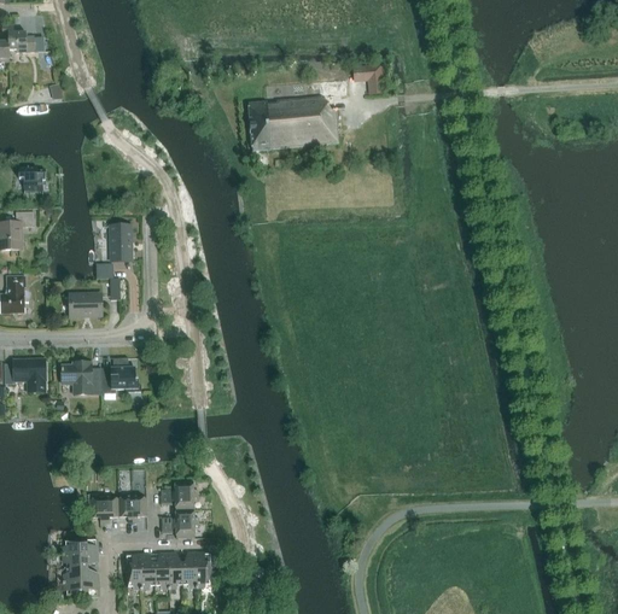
[(13,23),(7,24),(9,31),(7,31),(9,40),(9,48),(16,48),(16,51),(35,51),(34,34),(25,35),(25,30),(13,30),(13,23)]
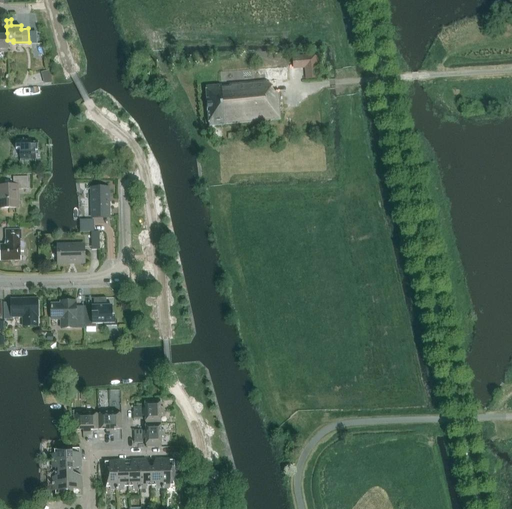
[(305,53),(306,61),(308,64),(317,63),(316,52),(305,53)]
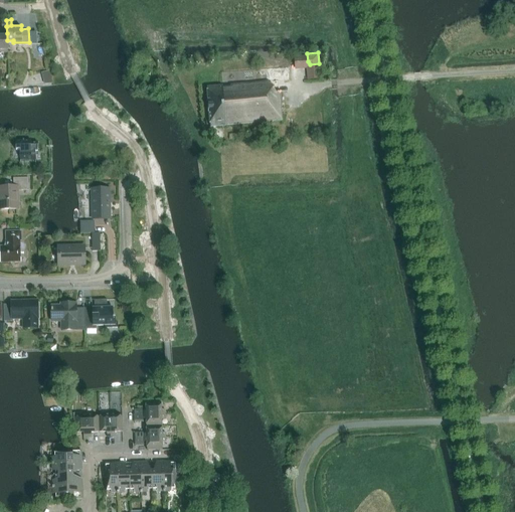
[(277,78),(290,77),(288,64),(268,66),(269,79),(230,82),(230,84),(223,86),(223,83),(208,84),(211,124),(283,118),(280,90),(277,90),(277,78)]
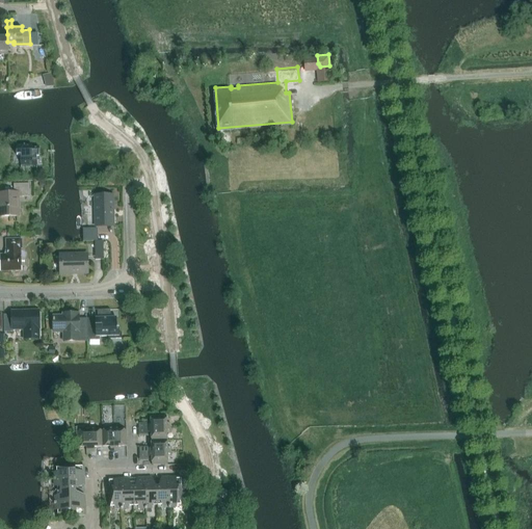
[(36,154),(38,154),(38,144),(31,146),(31,142),(16,143),(16,153),(21,153),(21,162),(36,161),(36,154)]
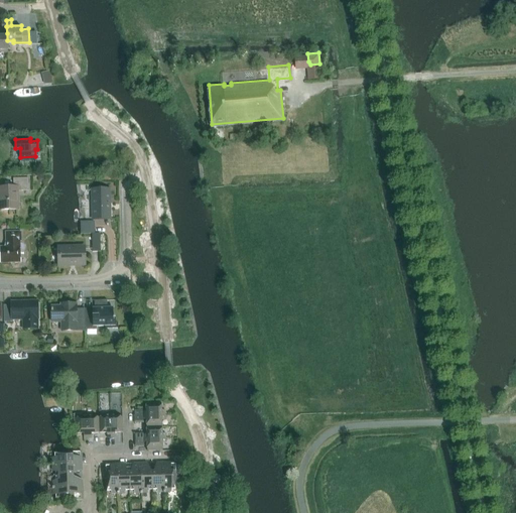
[(13,175),(13,183),(0,183),(0,191),(0,193),(1,208),(17,207),(16,188),(28,187),(28,175),(13,175)]
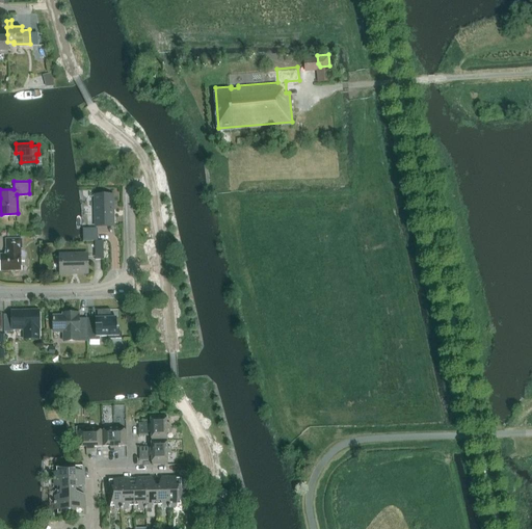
[(97,219),(113,219),(112,192),(88,193),(95,193),(96,223),(97,223),(97,219)]
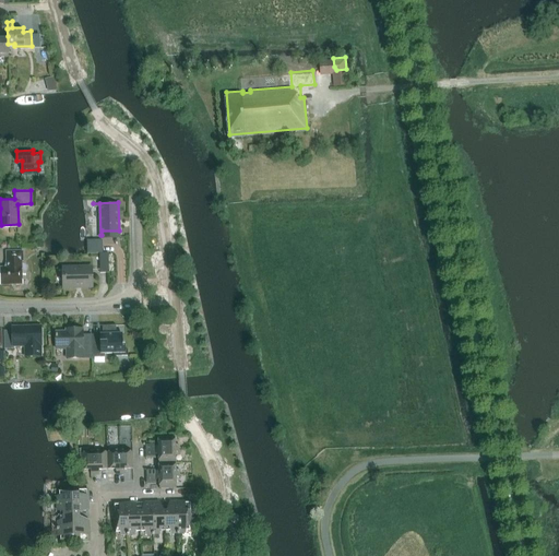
[(103,250),(103,237),(87,237),(87,250),(103,250)]
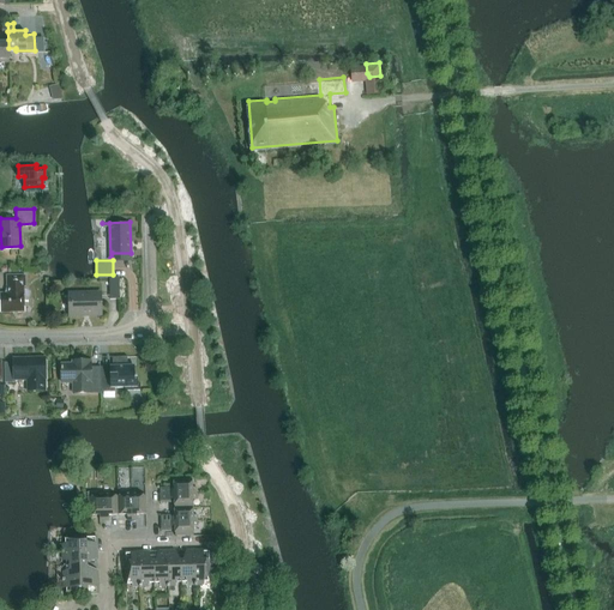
[(7,290),(0,290),(0,296),(0,309),(24,309),(24,296),(26,296),(29,294),(29,289),(26,287),(24,287),(24,284),(25,284),(25,272),(6,272),(7,290)]
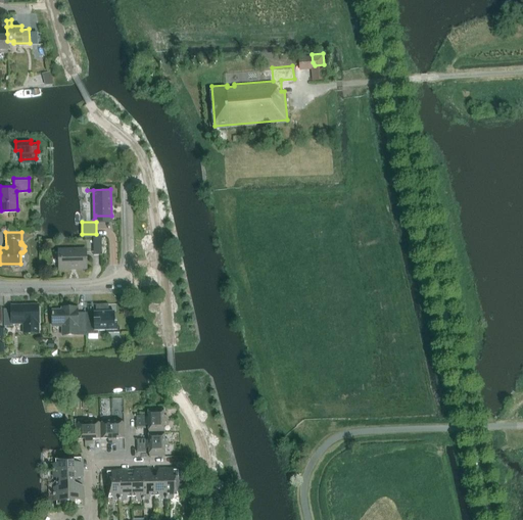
[(93,252),(96,252),(102,252),(101,234),(93,234),(93,252)]
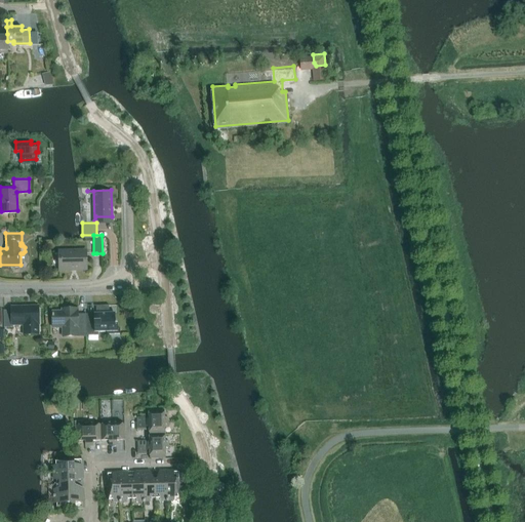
[(58,268),(86,267),(86,248),(58,249),(58,268)]
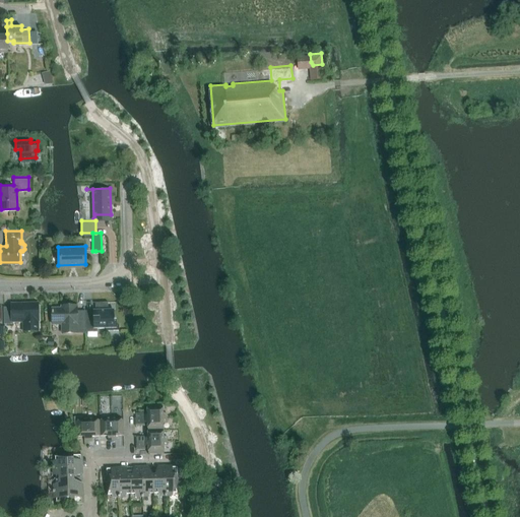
[(92,308),(84,308),(85,329),(85,326),(93,326),(106,326),(106,328),(119,328),(119,323),(116,323),(116,316),(114,316),(114,307),(108,307),(108,300),(99,300),(99,308),(95,308),(94,307),(93,307),(92,308)]
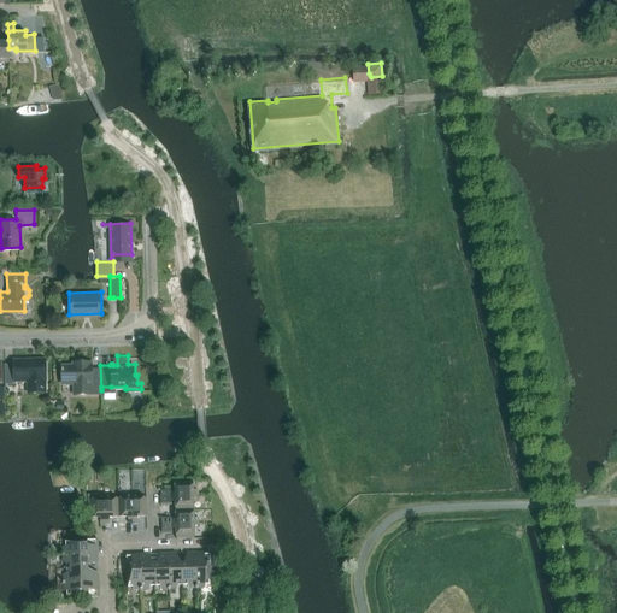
[(13,361),(4,361),(4,382),(15,381),(15,378),(29,378),(29,389),(45,389),(43,377),(45,377),(45,358),(13,358),(13,361)]
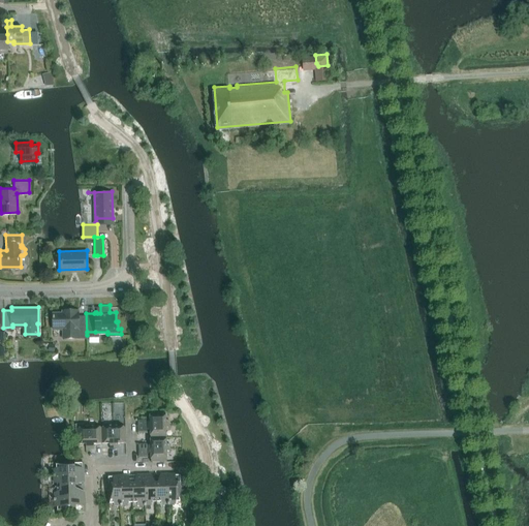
[(64,337),(87,337),(87,335),(86,313),(79,314),(78,314),(78,309),(66,309),(66,311),(53,311),(54,328),(63,328),(64,337)]
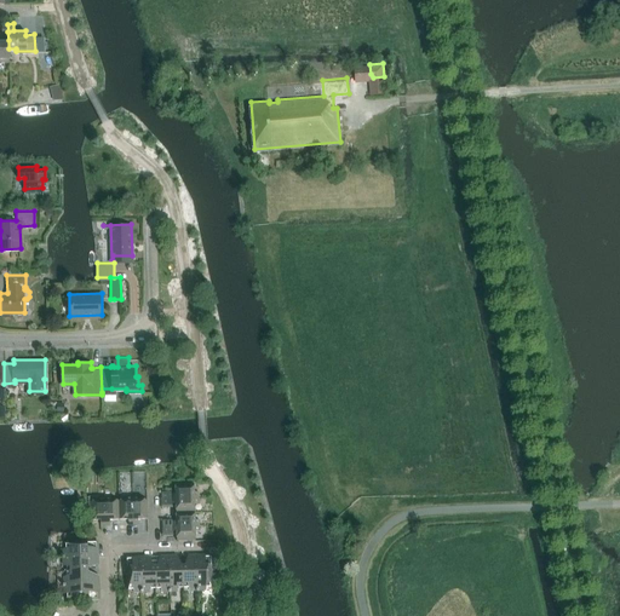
[(194,490),(194,481),(174,482),(176,488),(161,488),(161,496),(199,495),(197,490),(194,490)]
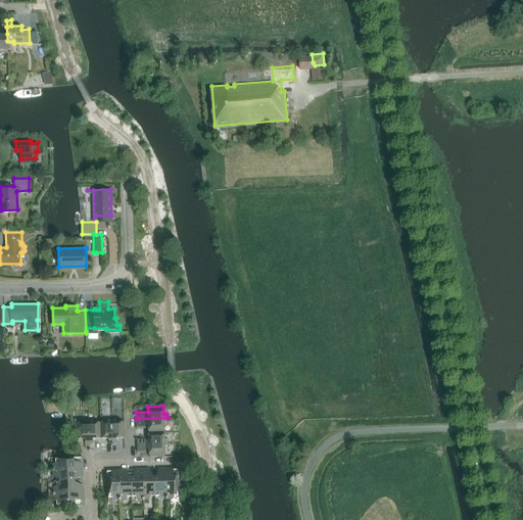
[(85,441),(89,441),(88,417),(84,418),(84,421),(76,421),(77,437),(85,436),(85,441)]
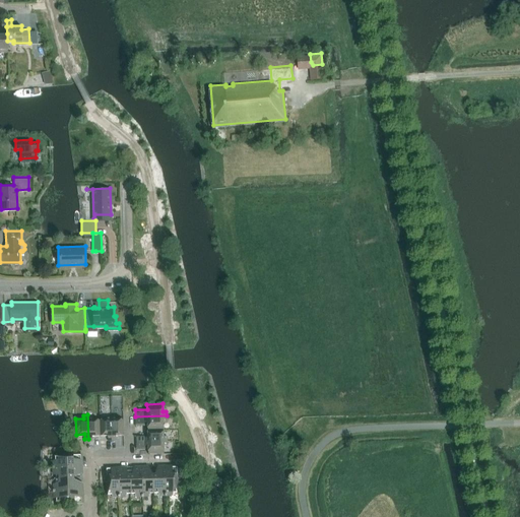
[(92,434),(100,434),(100,418),(92,418),(91,414),(87,414),(88,439),(92,439),(92,434)]
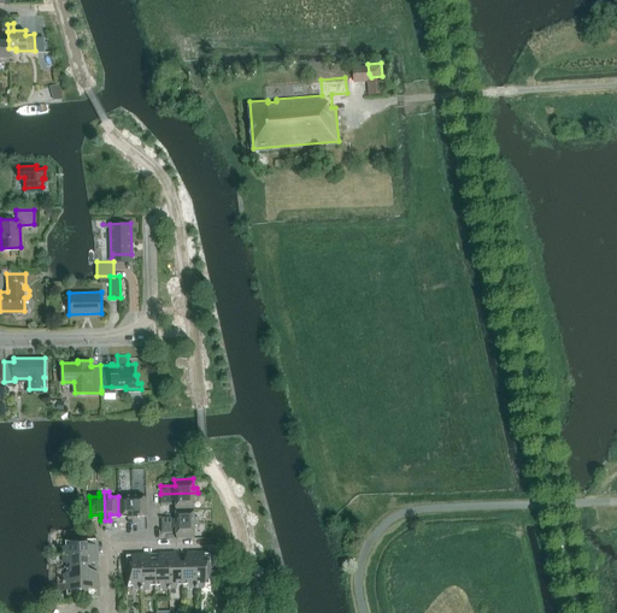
[(118,496),(118,514),(128,514),(128,519),(133,519),(131,491),(127,491),(127,496),(118,496)]
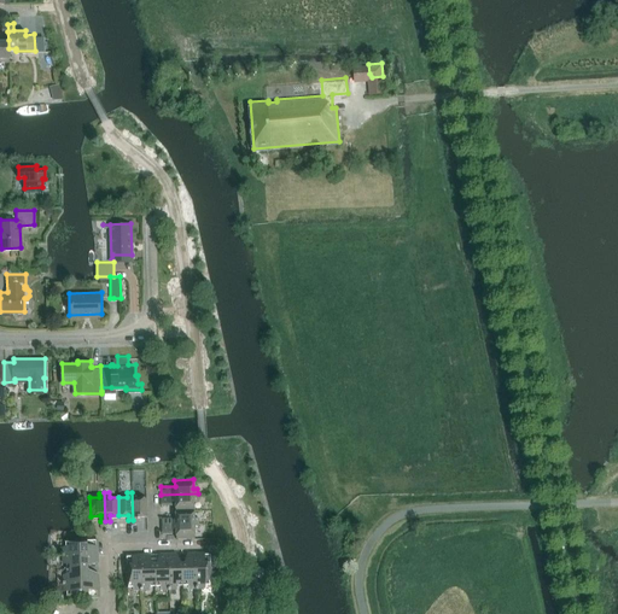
[(146,514),(146,496),(138,496),(136,492),(132,492),(133,520),(138,520),(136,515),(146,514)]
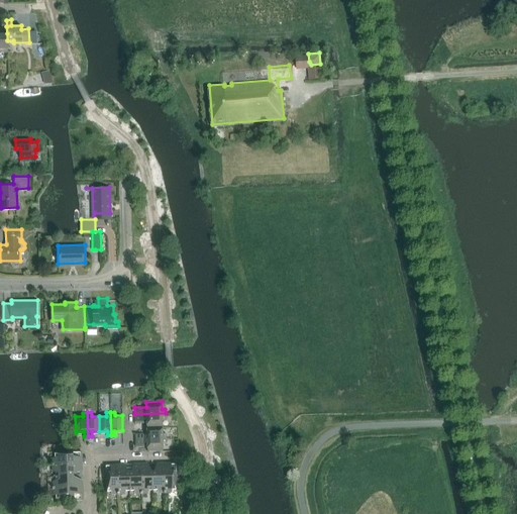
[(146,425),(162,425),(162,418),(166,417),(166,413),(134,414),(134,421),(146,421),(146,425)]
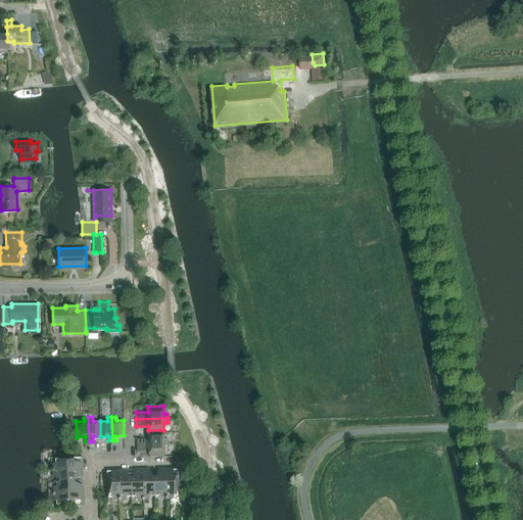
[(163,430),(148,430),(148,436),(137,437),(137,442),(168,441),(168,437),(164,437),(163,430)]
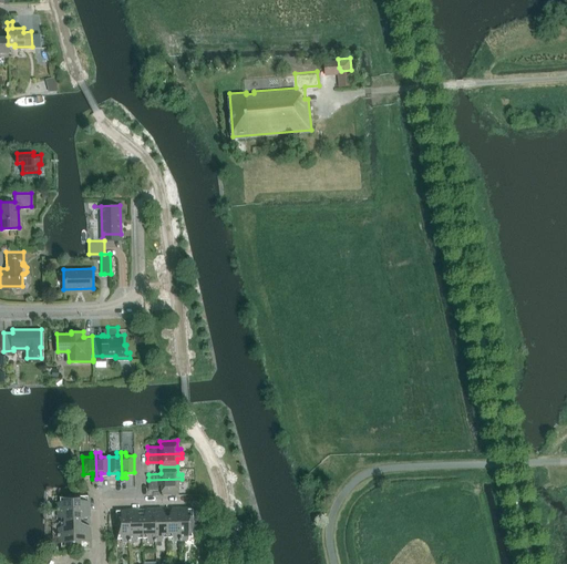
[(182,479),(148,480),(148,485),(162,485),(162,492),(178,492),(178,484),(182,484),(182,479)]
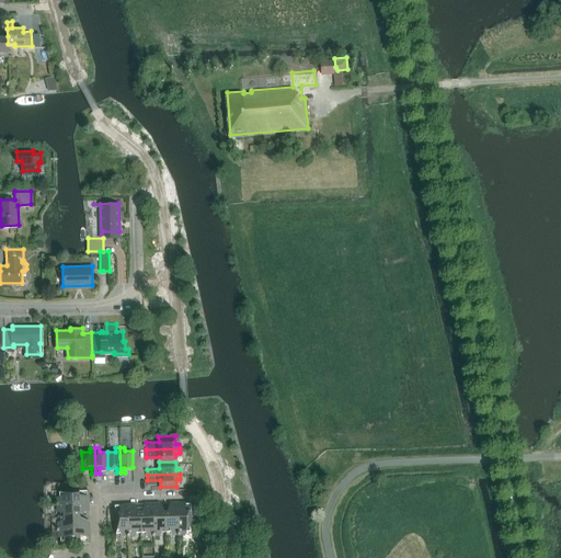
[(78,489),(68,489),(59,490),(59,494),(57,496),(57,502),(89,501),(89,494),(79,494),(78,489)]
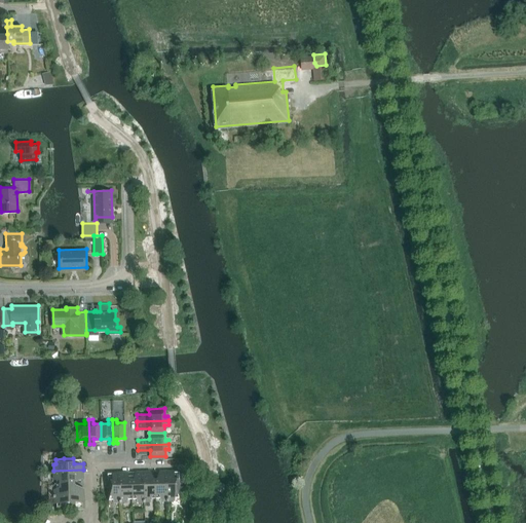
[(160,499),(167,498),(166,469),(159,470),(160,479),(155,479),(155,496),(160,496),(160,499)]
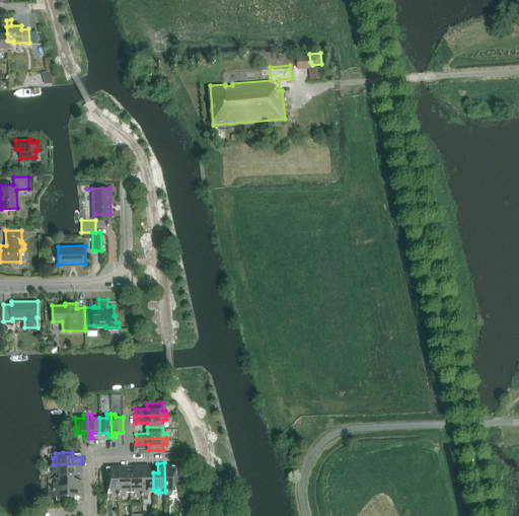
[(177,490),(177,488),(176,477),(176,471),(171,471),(171,462),(164,462),(165,492),(172,492),(172,490),(177,490)]
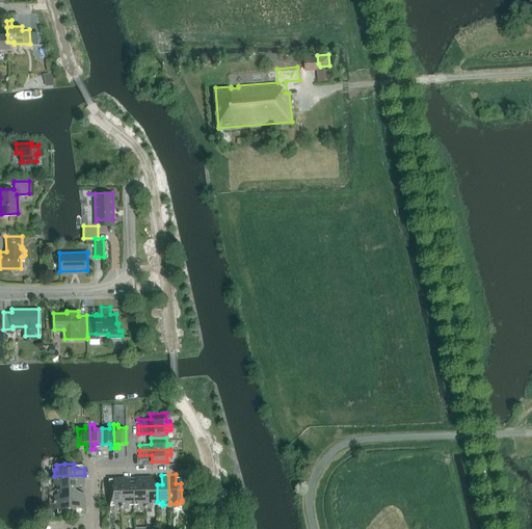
[(57,488),(75,487),(75,482),(84,482),(84,475),(54,476),(54,483),(57,483),(57,488)]
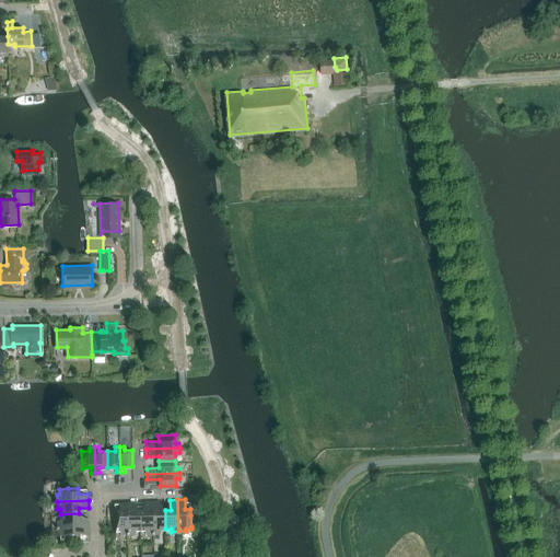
[(146,532),(153,532),(152,500),(144,500),(146,510),(140,510),(140,530),(146,530),(146,532)]
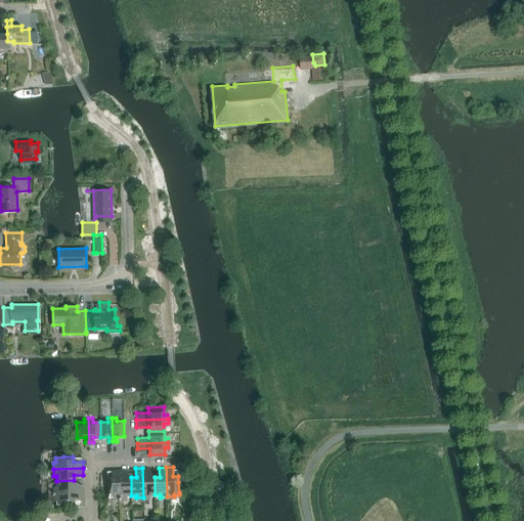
[(142,468),(143,497),(150,497),(150,494),(155,494),(155,477),(149,477),(149,468),(142,468)]
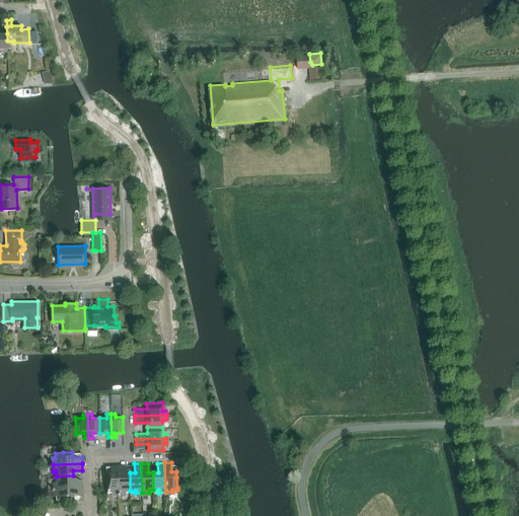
[(112,494),(119,494),(118,464),(110,464),(112,473),(106,473),(106,491),(112,491),(112,494)]
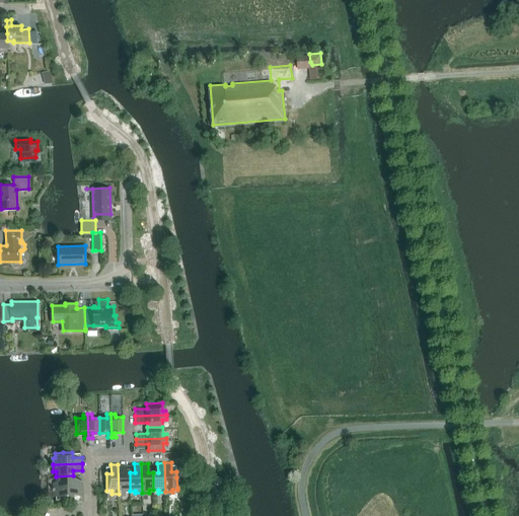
[(130,491),(130,472),(125,472),(125,464),(118,464),(119,494),(126,494),(126,491),(130,491)]
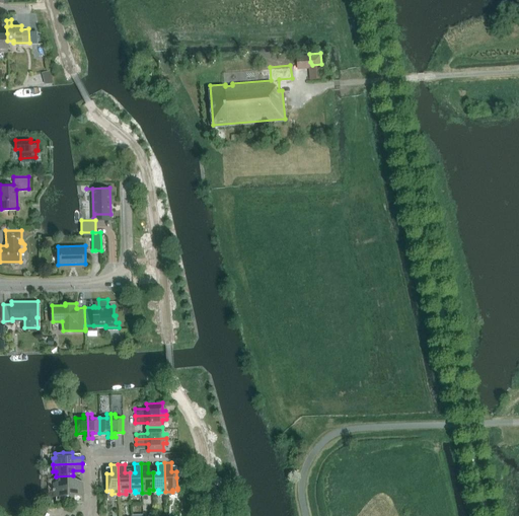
[(53,482),(54,488),(82,487),(82,481),(73,481),(73,475),(56,476),(56,482),(53,482)]
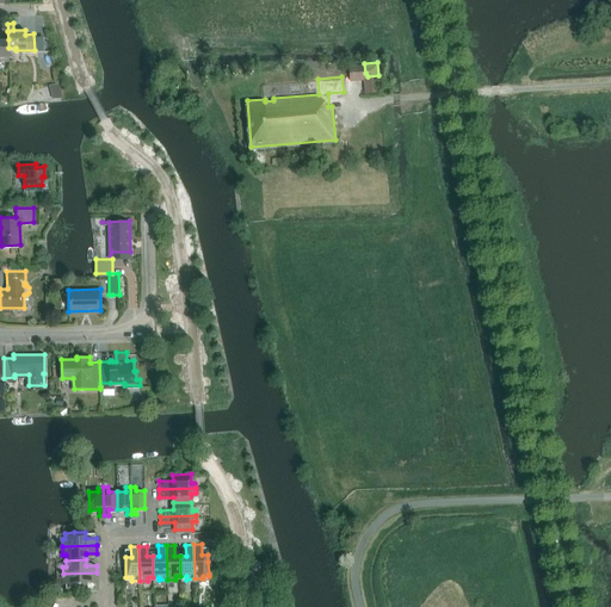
[(97,573),(63,574),(63,582),(66,582),(66,588),(87,587),(87,581),(98,581),(97,573)]
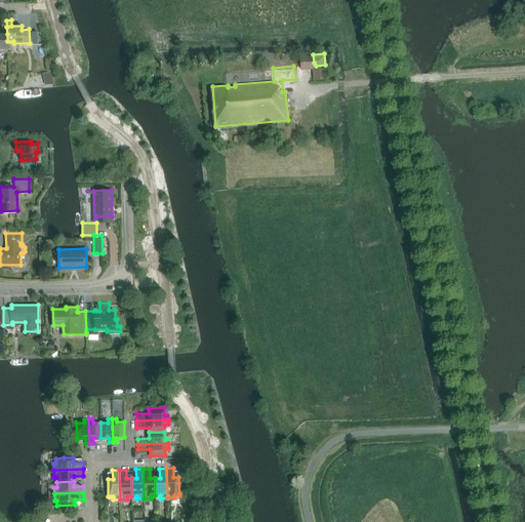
All buildings are outlined.
